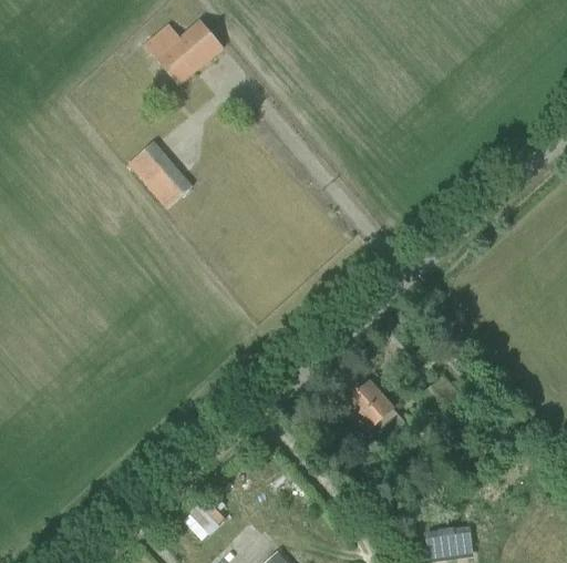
[(144,43),(178,84),(224,45),(200,19),(179,36),(168,22),(144,43)]
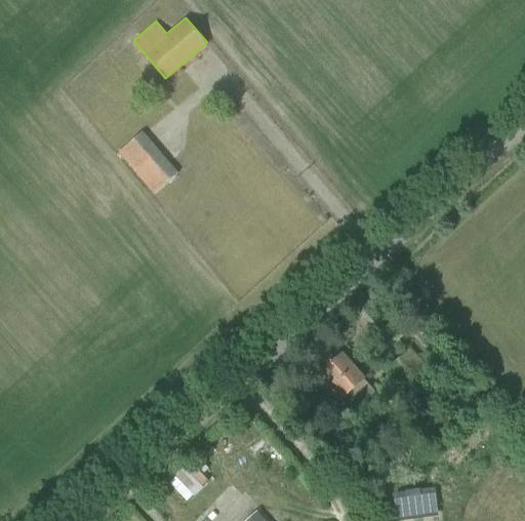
[(155,191),(177,171),(142,130),(119,150),(155,191)]
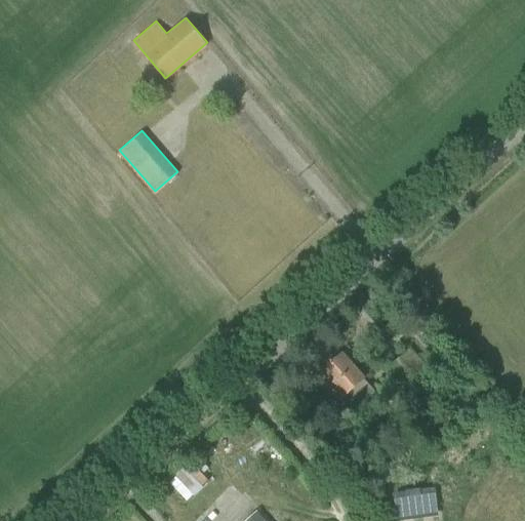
[(375,389),(342,352),(318,374),(340,398),(352,410),(375,389)]
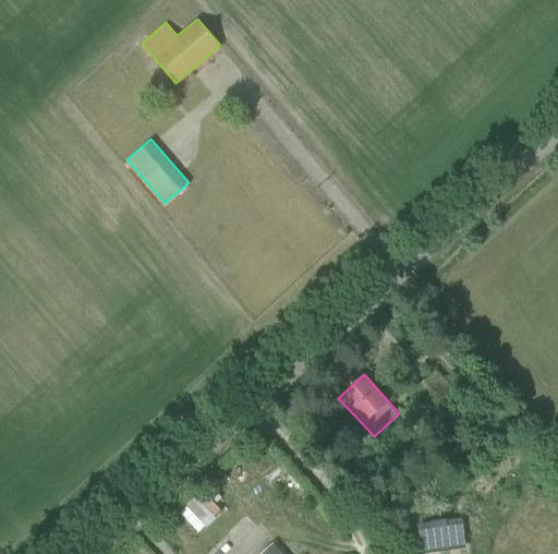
[(182,510),(204,530),(226,505),(203,486),(182,510)]
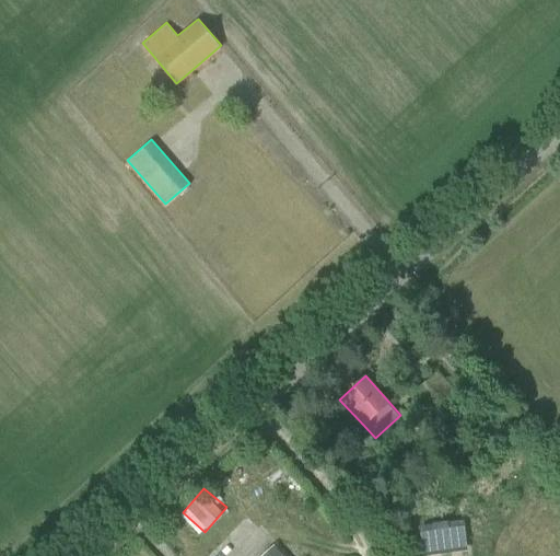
[(461,520),(423,525),(426,546),(463,542),(461,520)]
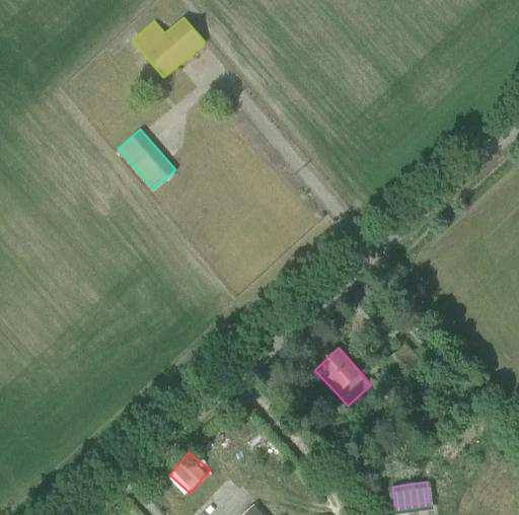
[(272,514),(257,499),(239,514),(272,514)]
